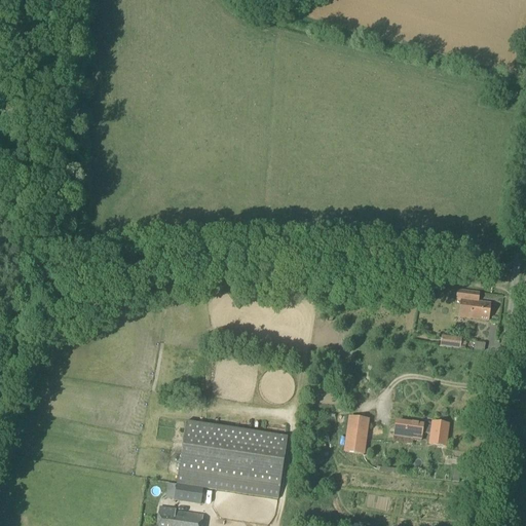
[(487,322),(489,303),(478,302),(479,293),(457,291),(456,301),(460,301),(458,317),(487,322)]
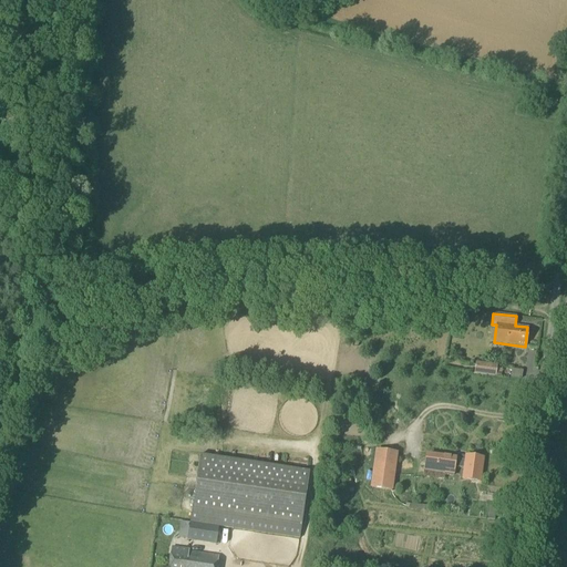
[(494,378),(496,367),(475,363),(473,374),(494,378)]
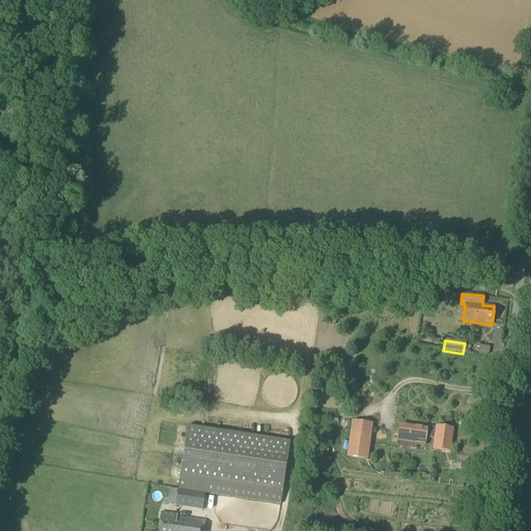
[(365,438),(370,439),(371,429),(372,424),(363,423),(362,423),(352,421),(346,457),(358,459),(367,460),(368,454),(368,453),(363,452),(365,438)]
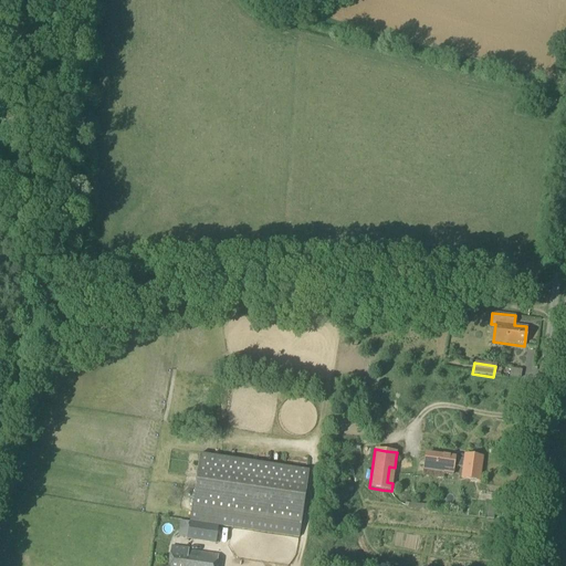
[(189,521),(218,525),(299,536),(308,470),(199,453),(189,521)]
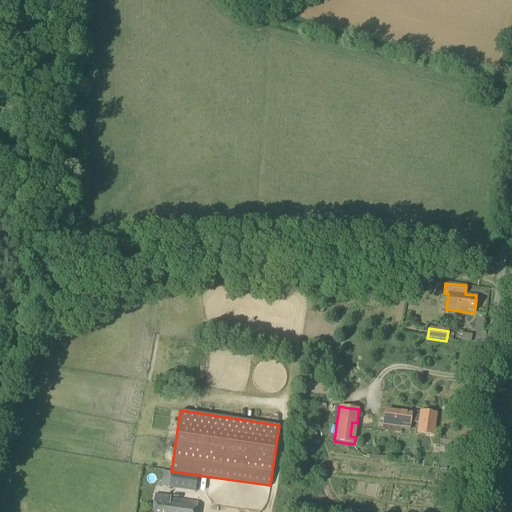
[(410,423),(419,424),(418,432),(434,434),(436,414),(420,412),(420,415),(419,416),(411,415),(411,414),(384,410),(382,427),(409,430),(410,423)]
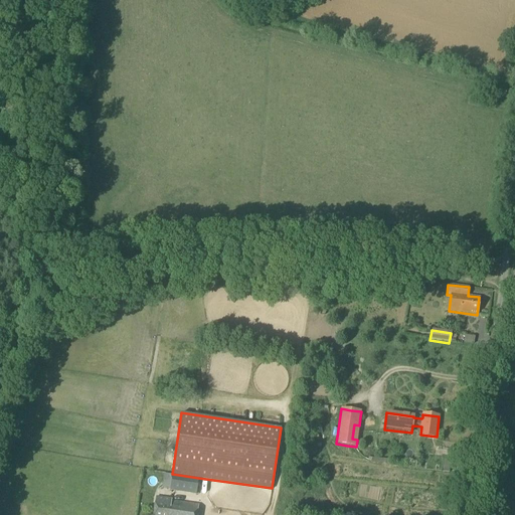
[(195,494),(198,478),(172,474),(169,490),(195,494)]
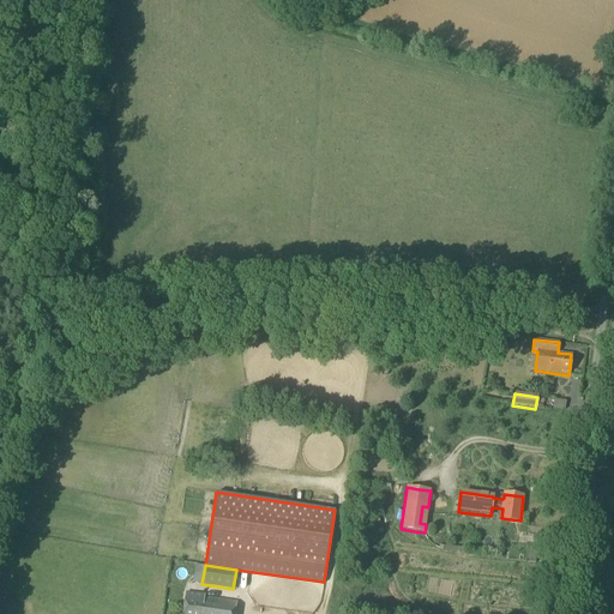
[(234,613),(236,602),(204,597),(204,596),(186,593),(182,613),(234,613)]
